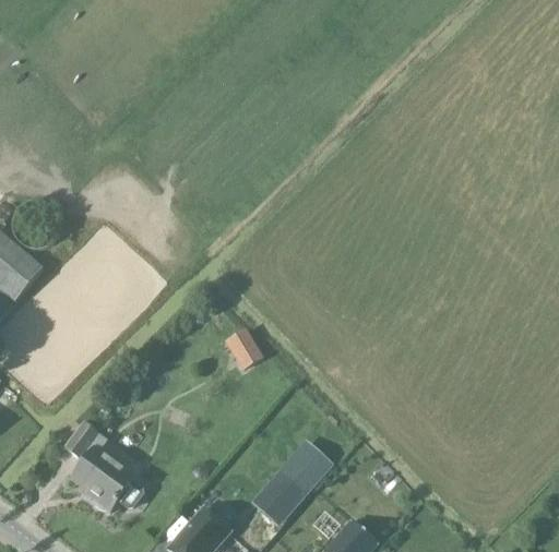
[(0,287),(16,300),(44,265),(0,229),(0,287)]
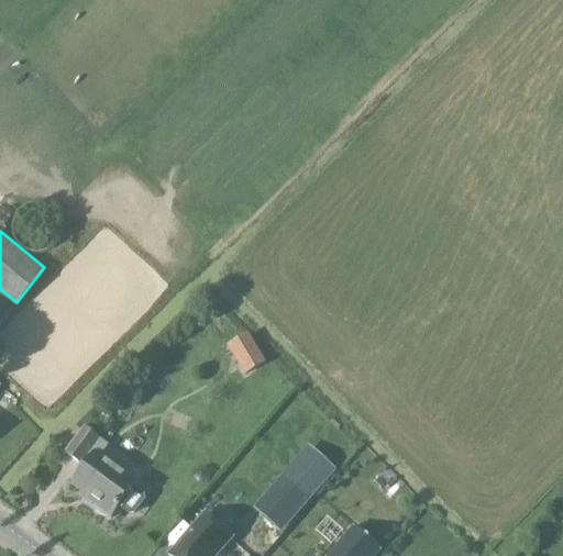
[(0,320),(14,304),(0,292),(0,320)]
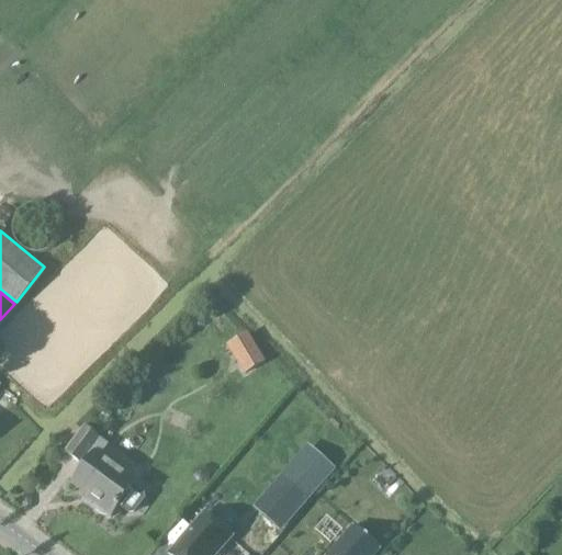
[(246,352),(238,357),(245,367),(263,357),(249,331),(237,338),(246,352)]
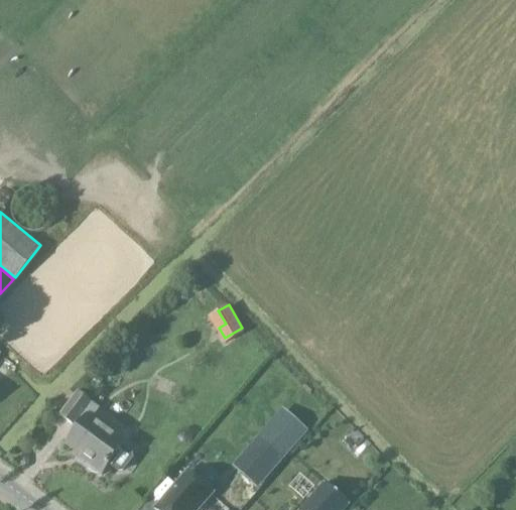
[(77,388),(58,413),(77,426),(65,441),(84,456),(82,459),(86,462),(87,464),(94,470),(96,470),(101,473),(109,461),(118,468),(124,467),(133,454),(132,449),(123,441),(125,438),(93,414),(100,404),(77,388)]
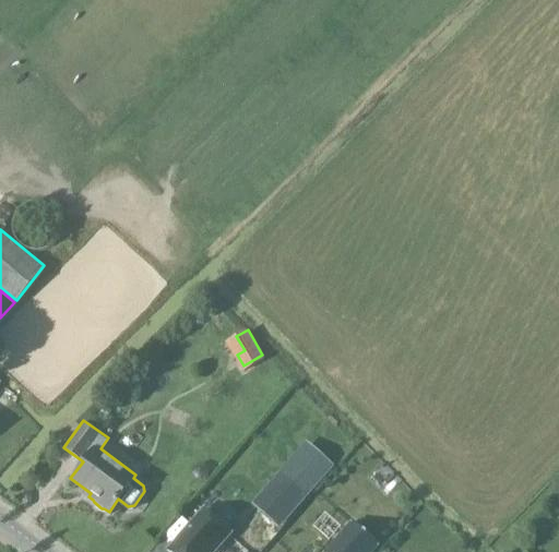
[(311,460),(293,481),(304,490),(330,459),(310,441),(300,452),(311,460)]
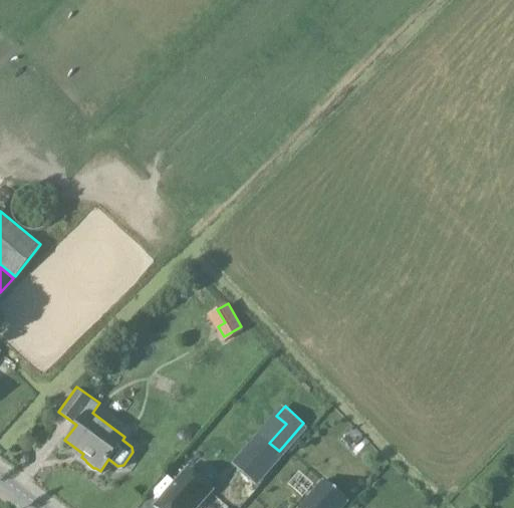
[(154,503),(159,507),(193,507),(212,487),(187,466),(154,503)]
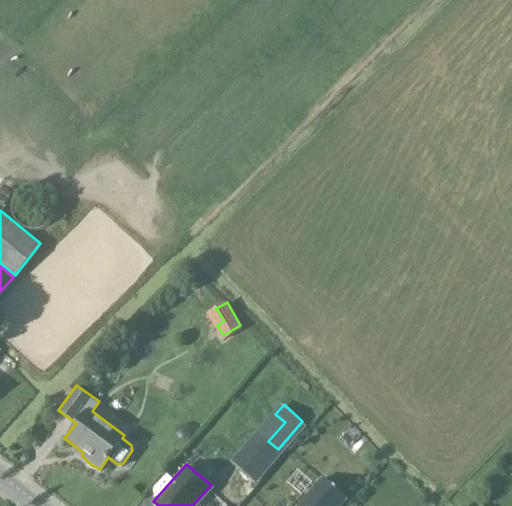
[(322,475),(296,505),(297,505),(337,505),(346,496),(322,475)]
